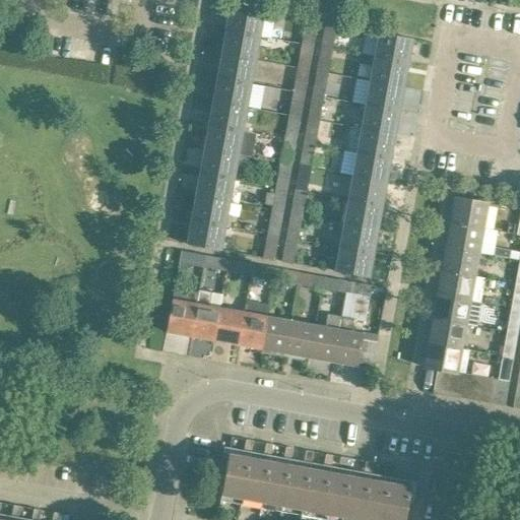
[(326,13),(326,14),(328,6),(327,6),(321,5),(319,12),(326,13)]
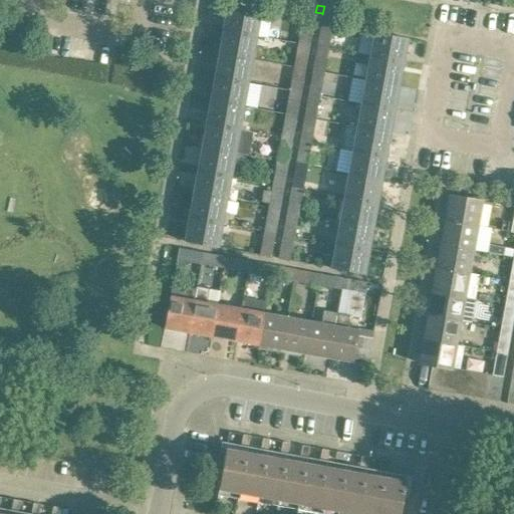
[(256,35),(260,12),(228,6),(224,29),(256,35)]
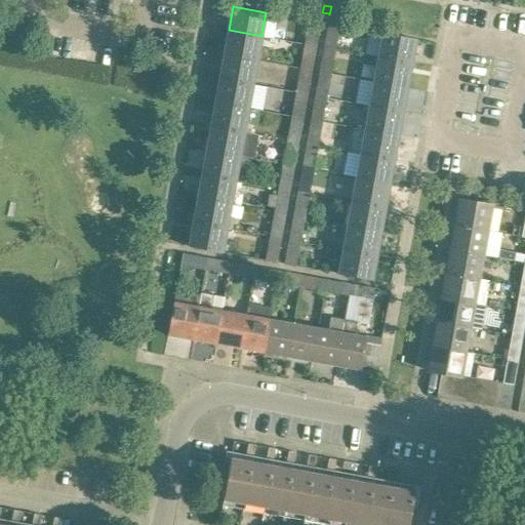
[(316,46),(320,23),(309,21),(305,44),(316,46)]
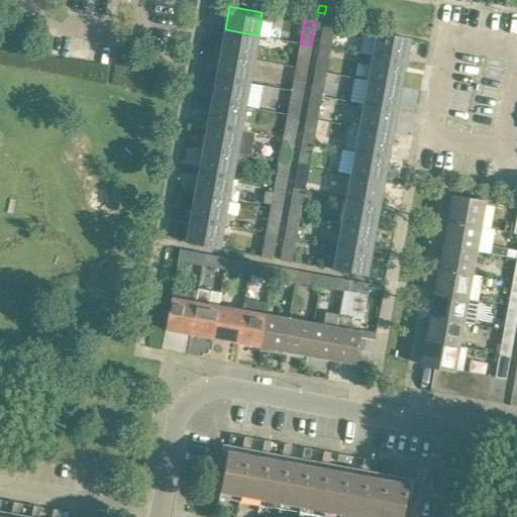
[(330,48),(334,25),(323,23),(319,46),(330,48)]
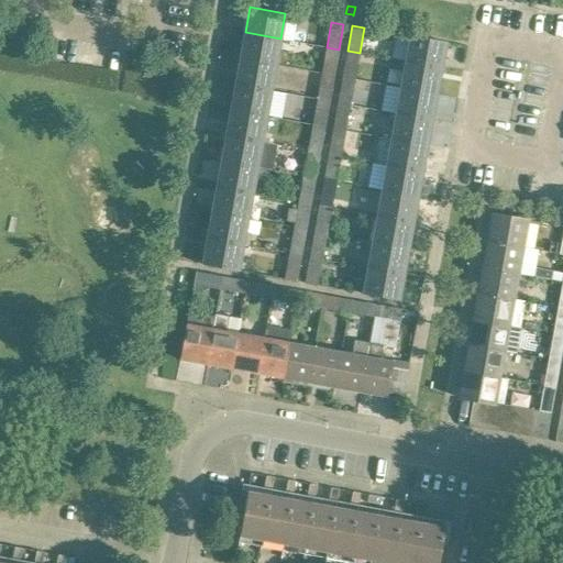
[(245,32),(241,58),(275,64),(280,39),(245,32)]
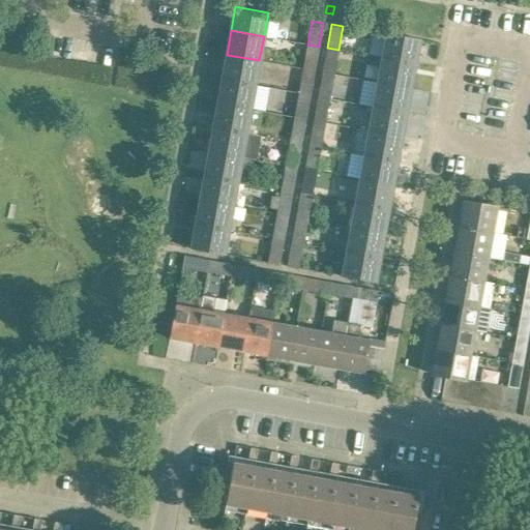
[(415,63),(419,40),(386,34),(382,58),(415,63)]
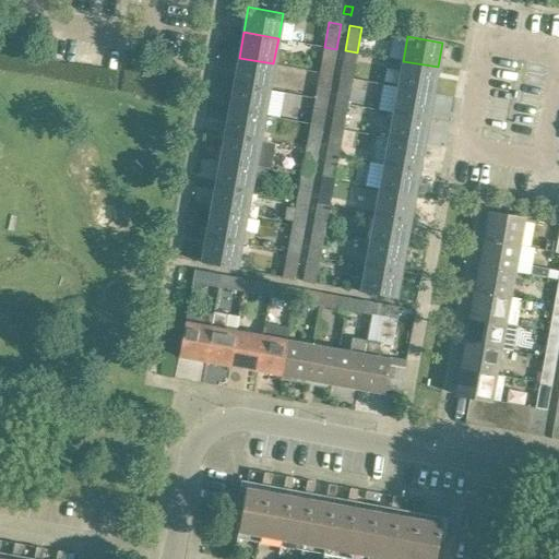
[(332,74),(336,49),(324,47),(320,72),(332,74)]
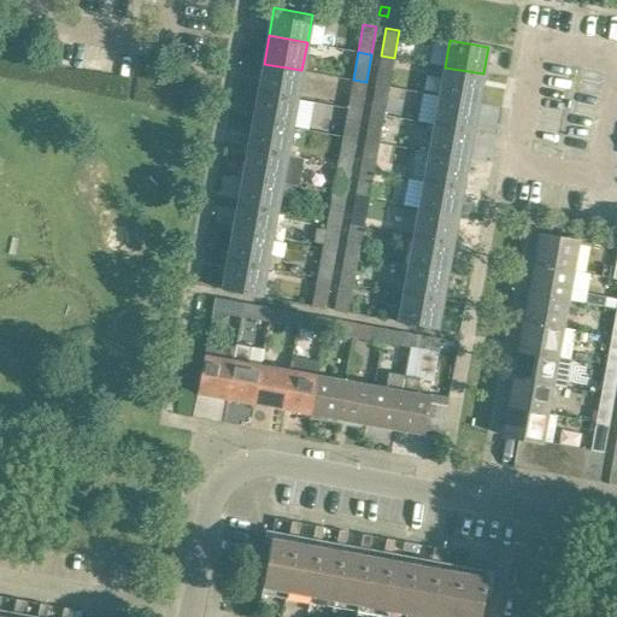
[(389,86),(394,58),(381,56),(376,83),(389,86)]
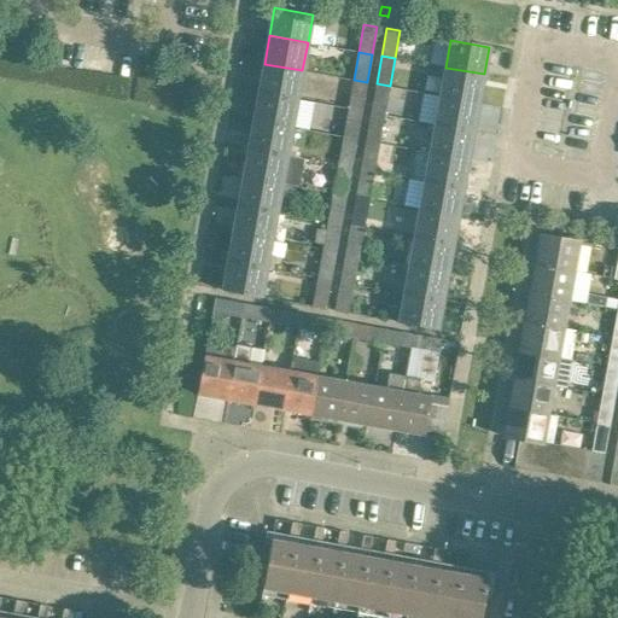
[(264,64),(260,92),(297,99),(302,70),(264,64)]
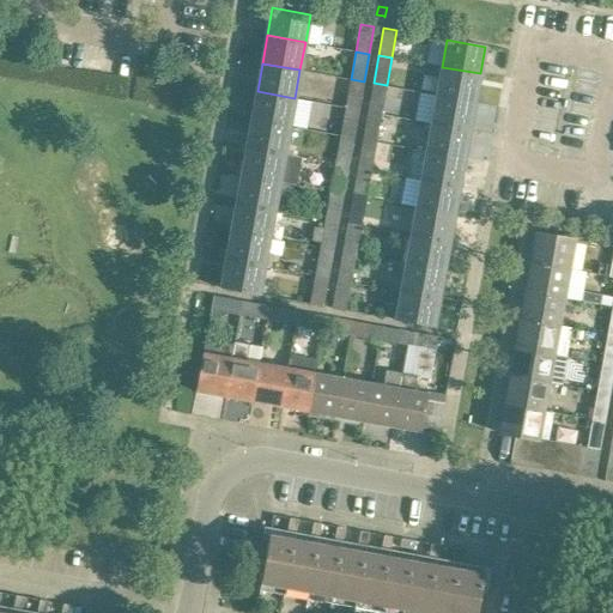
[(474,102),(480,73),(442,67),(437,95),(474,102)]
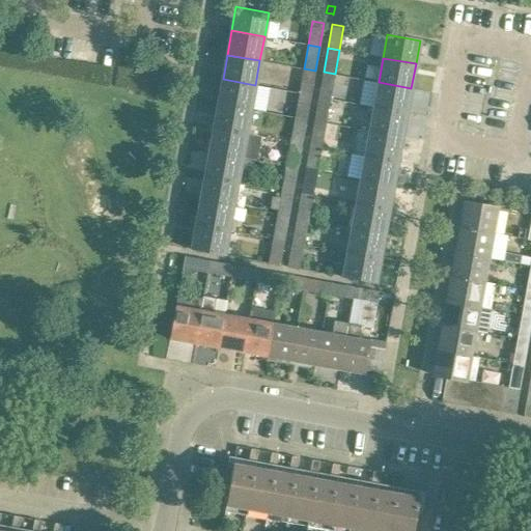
[(311,94),(315,71),(304,68),(300,92),(311,94)]
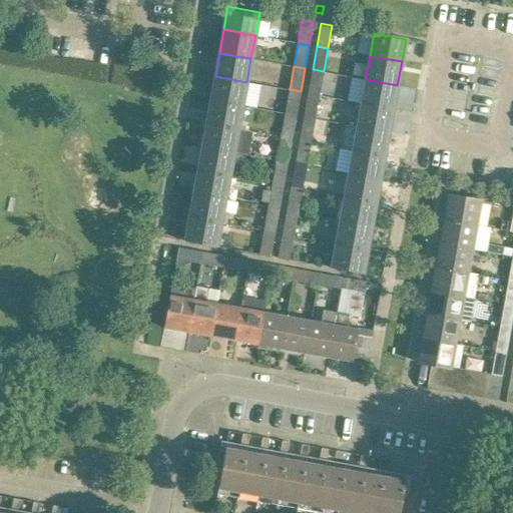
[(320,95),(324,71),(313,69),(309,93),(320,95)]
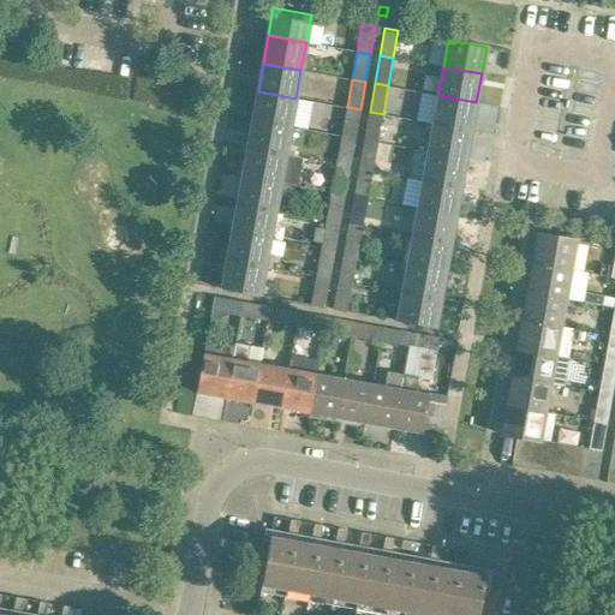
[(258,91),(252,119),(291,126),(296,99),(258,91)]
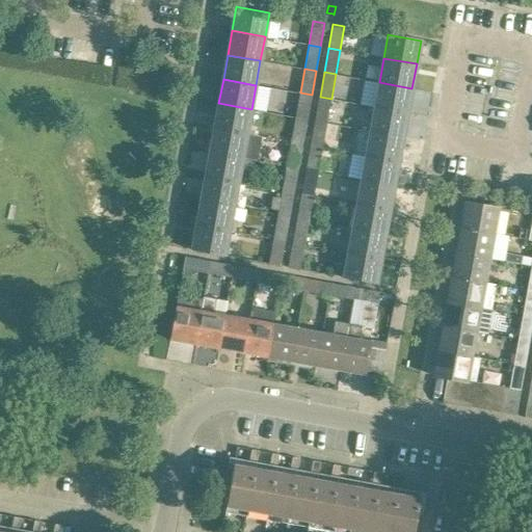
[(379,82),(375,106),(407,112),(411,88),(379,82)]
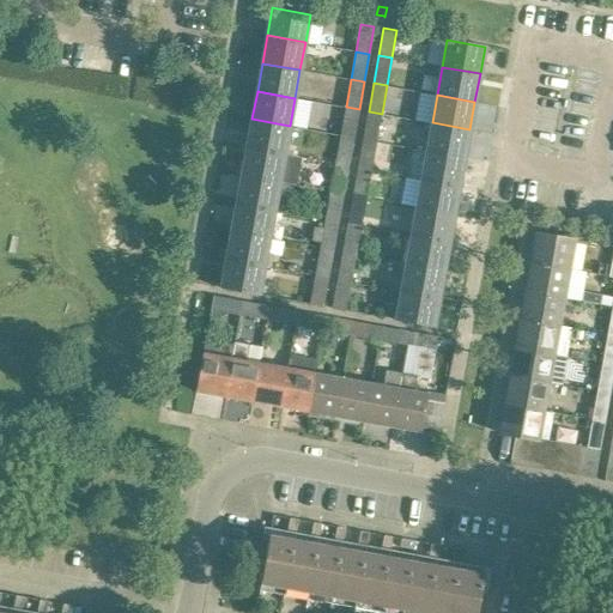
[(354,138),(359,109),(346,107),(340,135),(354,138)]
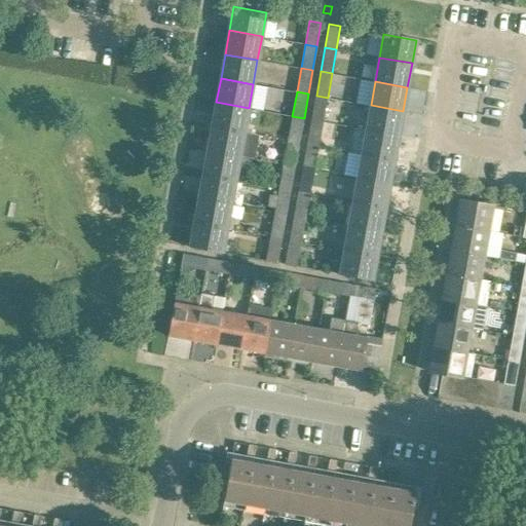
[(324,121),(328,98),(316,96),(312,119),(324,121)]
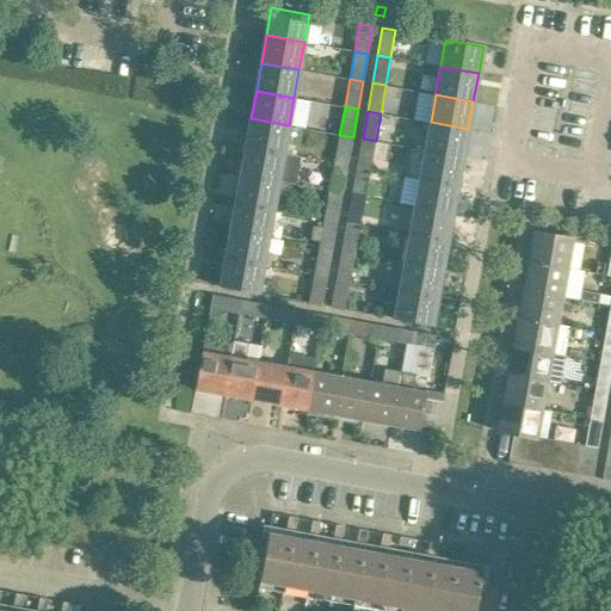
[(251,118),(246,147),(284,153),(289,125),(251,118)]
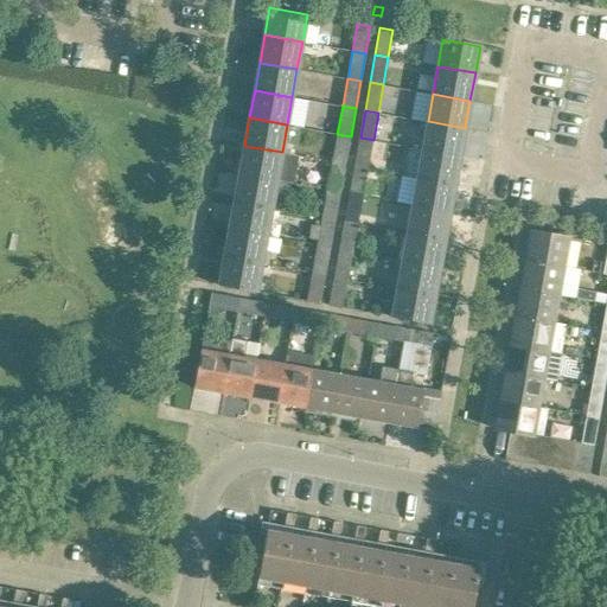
[(460,157),(465,128),(428,121),(422,149),(460,157)]
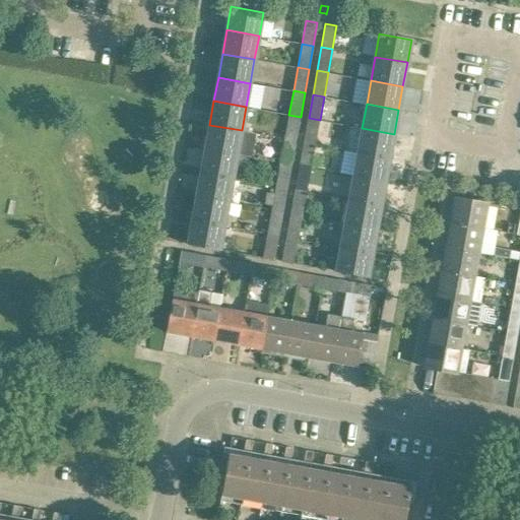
[(296,140),(301,117),(288,115),(284,138),(296,140)]
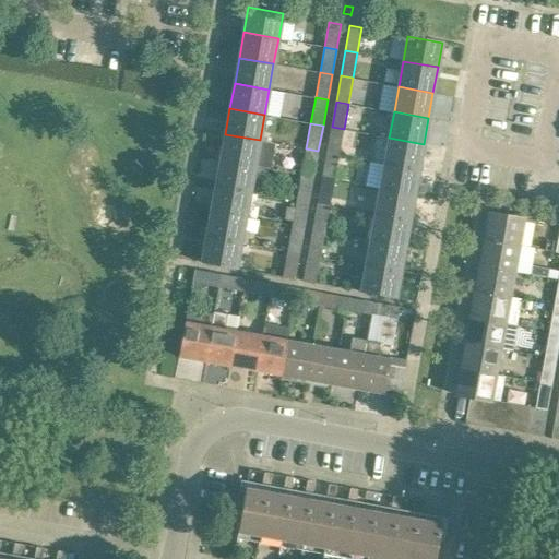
[(340,155),(344,129),(332,127),(328,153),(340,155)]
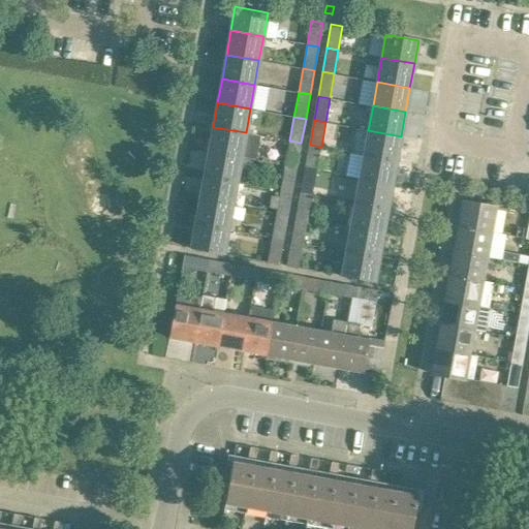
[(213,127),(209,151),(241,157),(246,132),(213,127)]
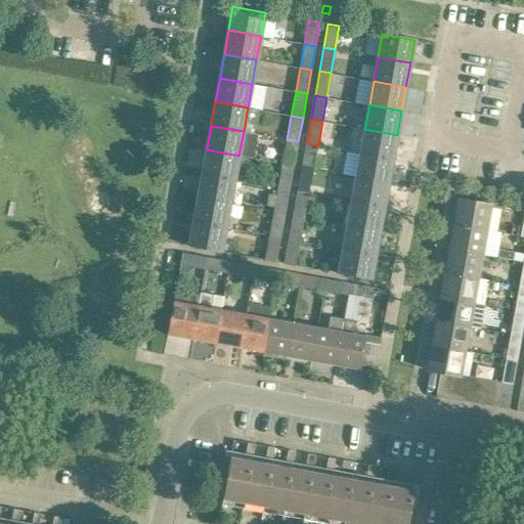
[(364,129),(360,153),(393,159),(397,135),(364,129)]
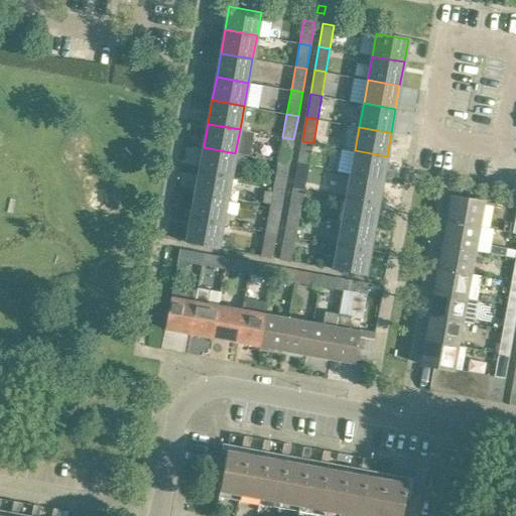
[(289,163),(293,139),(282,137),(278,161),(289,163)]
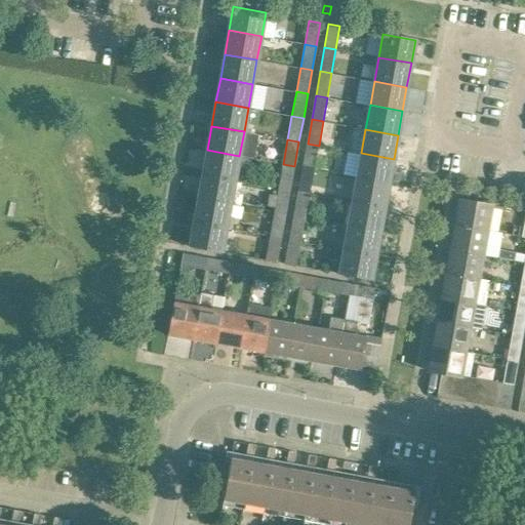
[(315,169),(319,146),(308,144),(304,167),(315,169)]
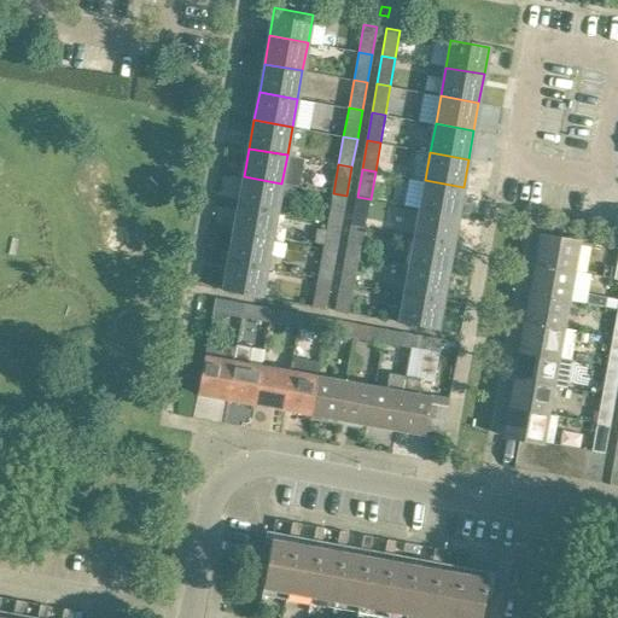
[(244,176),(239,205),(277,211),(281,184),(244,176)]
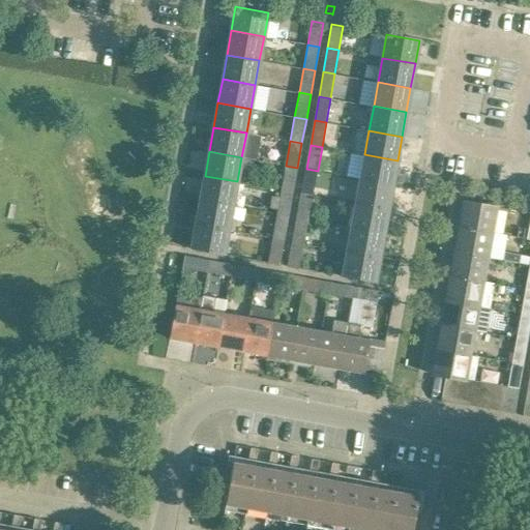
[(392,184),(398,160),(364,154),(360,179),(392,184)]
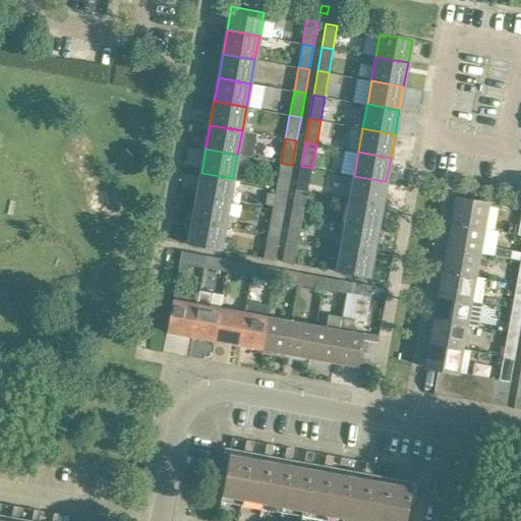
[(288,188),(292,165),(281,163),(277,186),(288,188)]
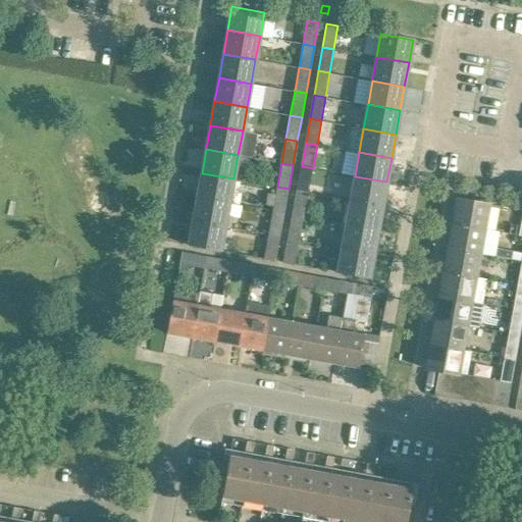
[(309,193),(313,168),(302,166),(298,191),(309,193)]
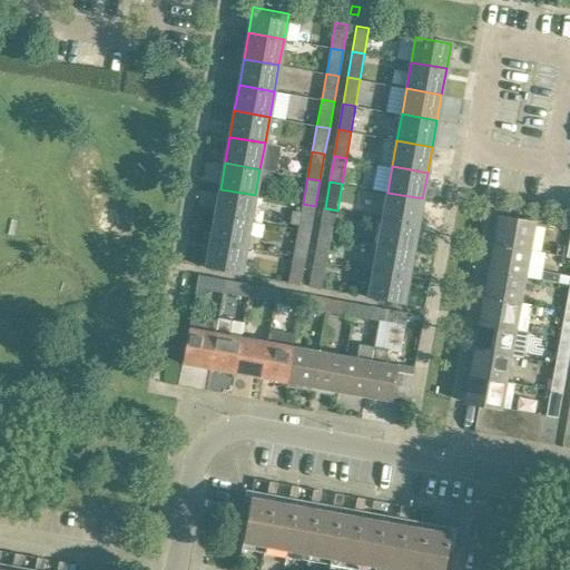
[(220,189),(215,215),(251,222),(255,195),(220,189)]
